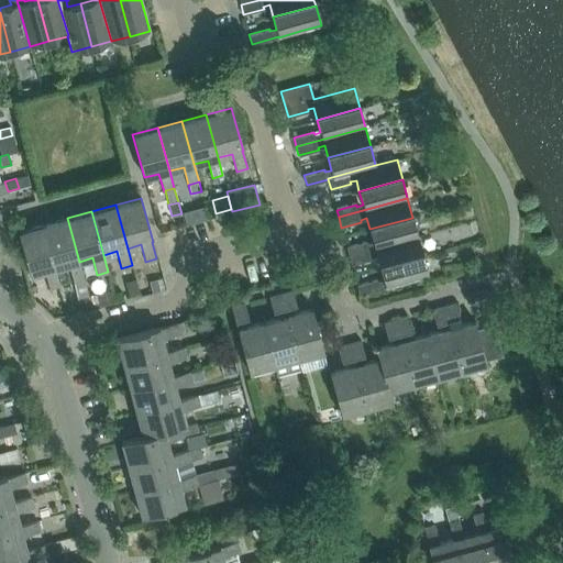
[(67,218),(43,224),(55,268),(68,264),(73,282),(84,278),(79,262),(67,218)]
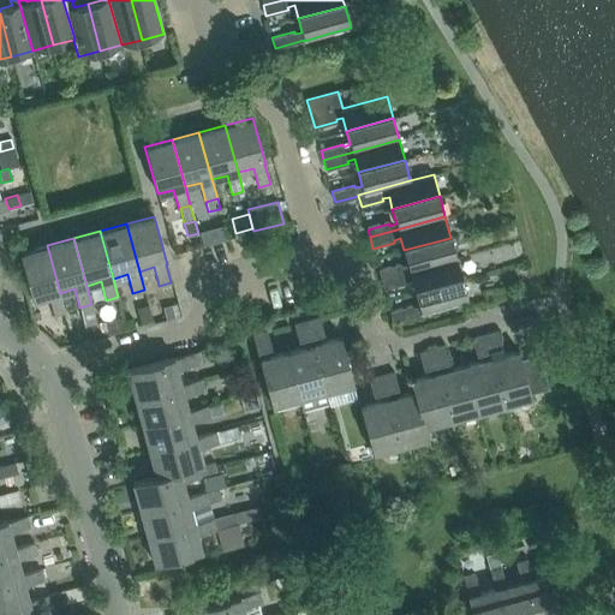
[(378,270),(381,279),(457,258),(451,238),(404,250),(407,266),(401,267),(400,264),(378,270)]
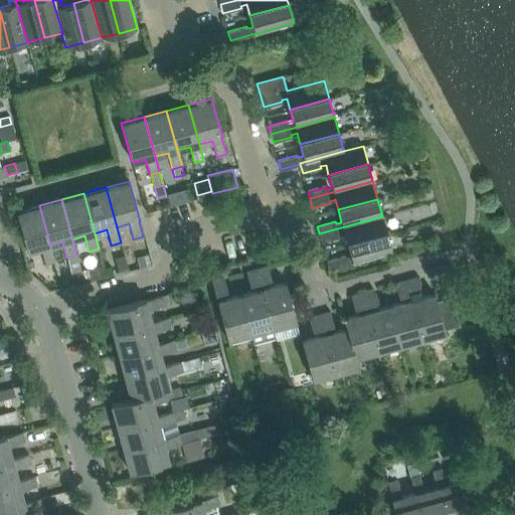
[(54,261),(50,245),(39,205),(16,212),(27,251),(40,247),(44,264),(54,261)]
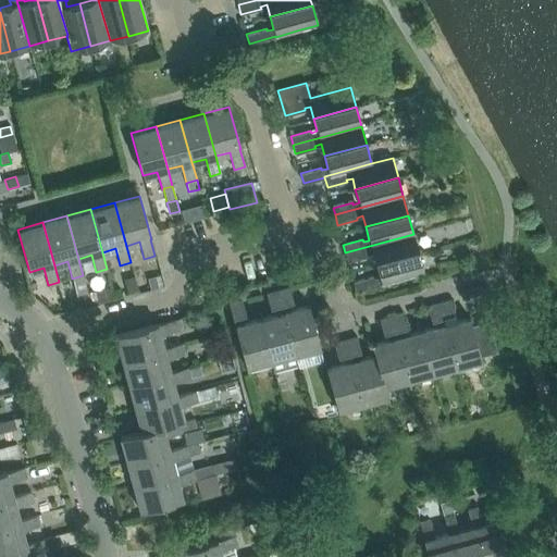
[(372,254),(375,264),(418,252),(413,234),(345,252),(347,262),(367,257),(367,255),(372,254)]
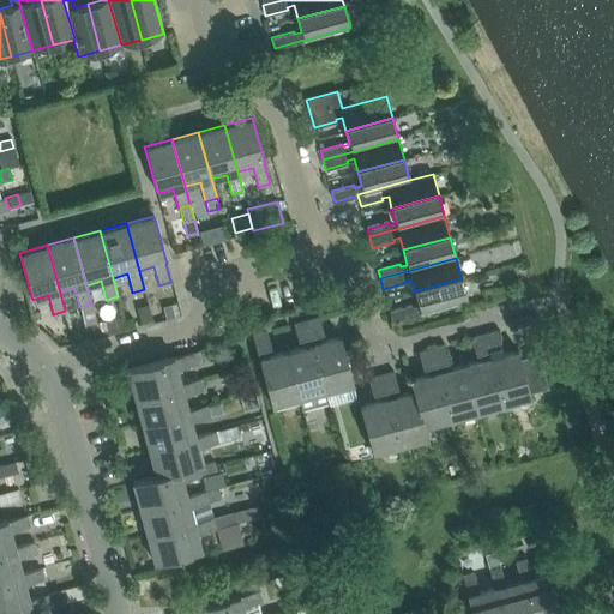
[(467,301),(461,278),(414,292),(417,306),(411,307),(410,305),(389,311),(392,321),(420,313),(467,301)]
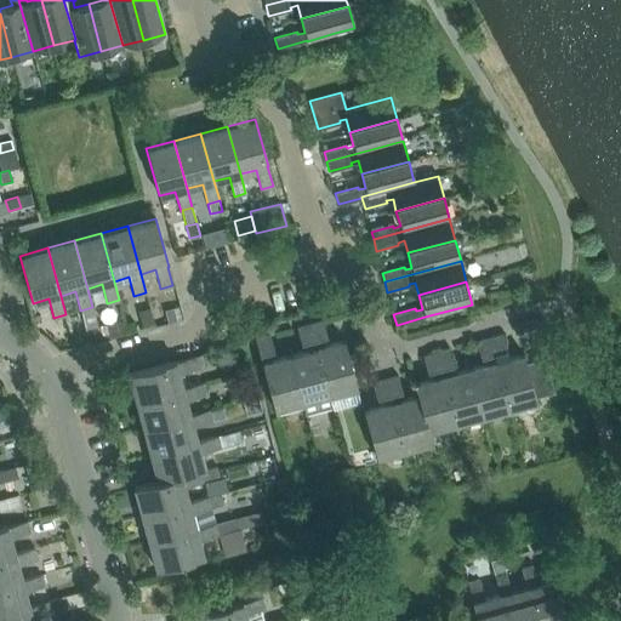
[(178,306),(165,309),(167,322),(181,318),(178,306)]
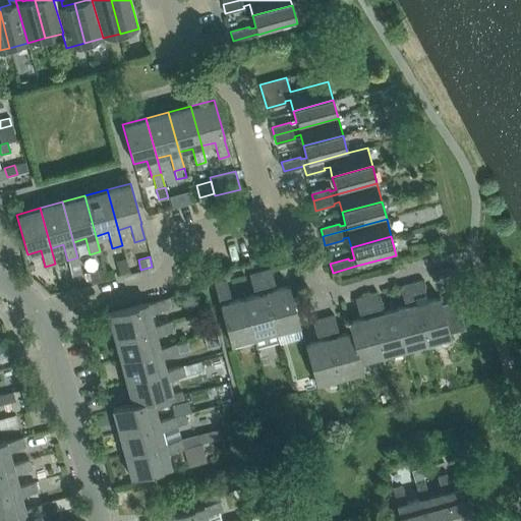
[(126,257),(116,261),(119,274),(129,271),(126,257)]
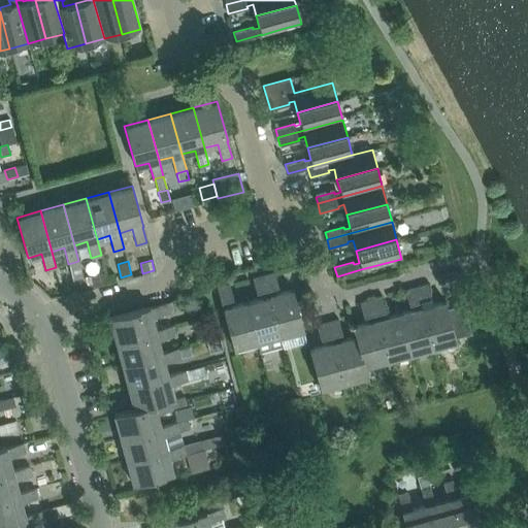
[(105,270),(96,273),(99,285),(108,283),(105,270)]
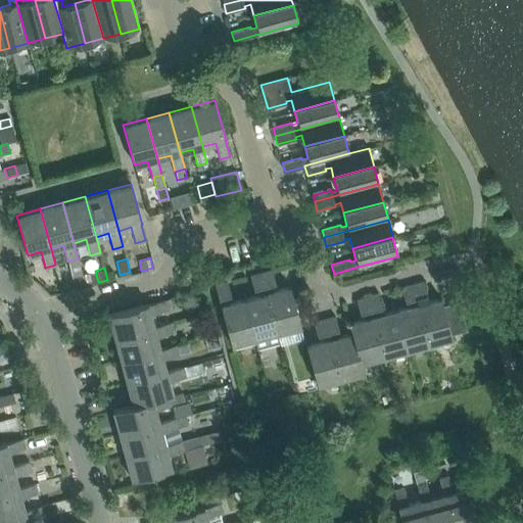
[(458,275),(456,268),(437,273),(439,280),(458,275)]
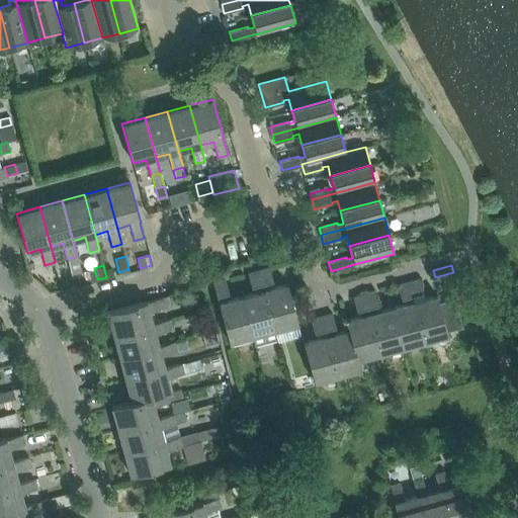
[(297,323),(294,315),(286,283),(265,288),(264,283),(272,281),(268,267),(258,270),(274,329),(297,323)]
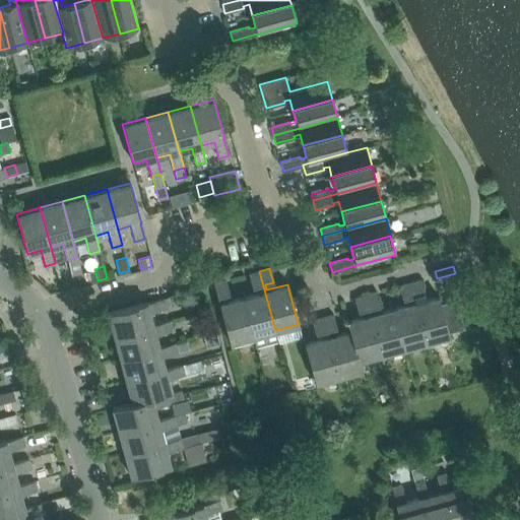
[(248,274),(249,275),(252,287),(260,285),(262,290),(242,297),(253,336),(275,330),(259,271),(248,274)]
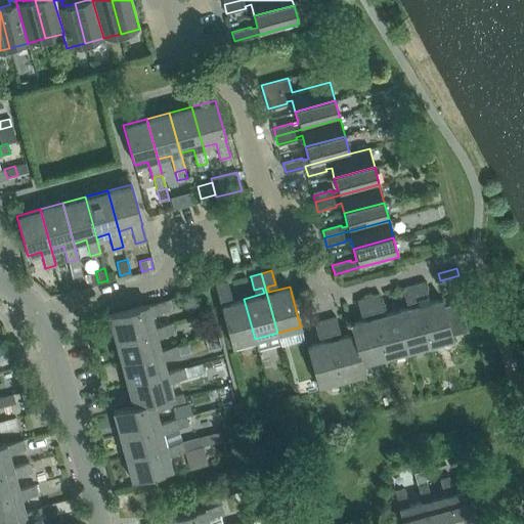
[(85,285),(82,275),(73,277),(75,288),(85,285)]
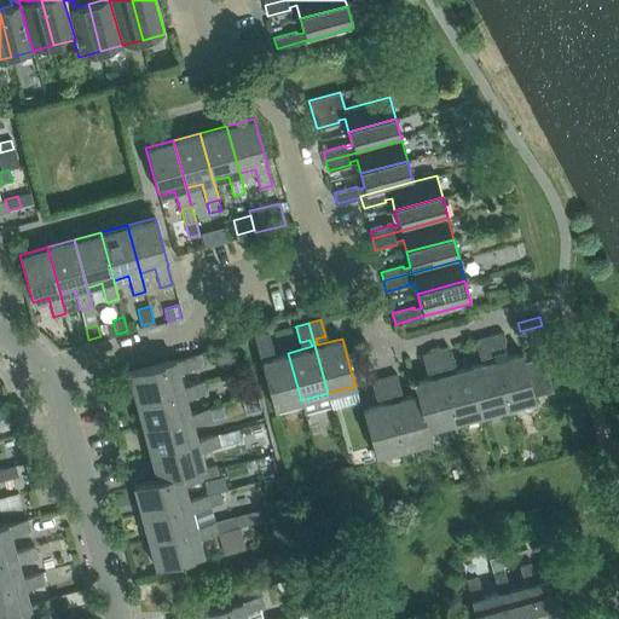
[(272,350),(268,335),(268,334),(254,337),(273,409),(301,400),(288,353),(265,359),(262,352),(272,350)]
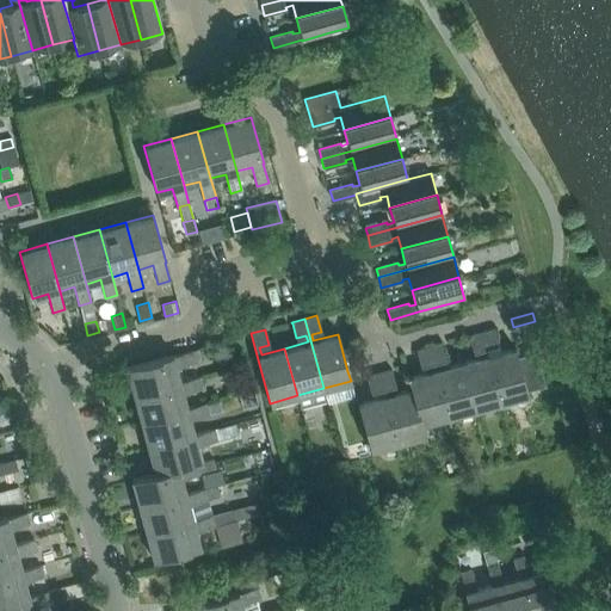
[(528,395),(526,392),(545,387),(536,351),(517,357),(514,347),(489,355),(488,347),(498,345),(493,329),(481,332),(500,402),(528,395)]
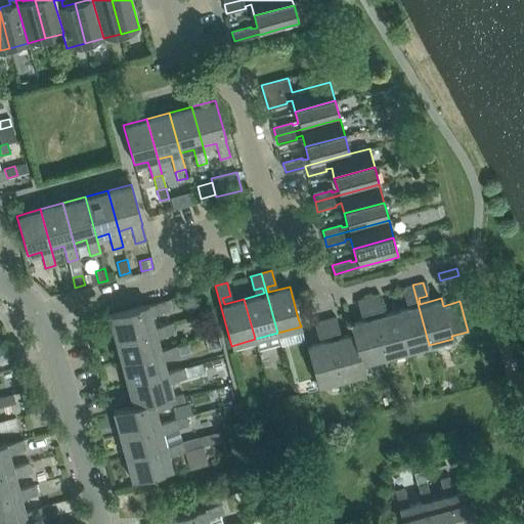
[(416,305),(395,311),(406,351),(429,345),(412,285),(401,288),(405,302),(413,300),(416,305)]
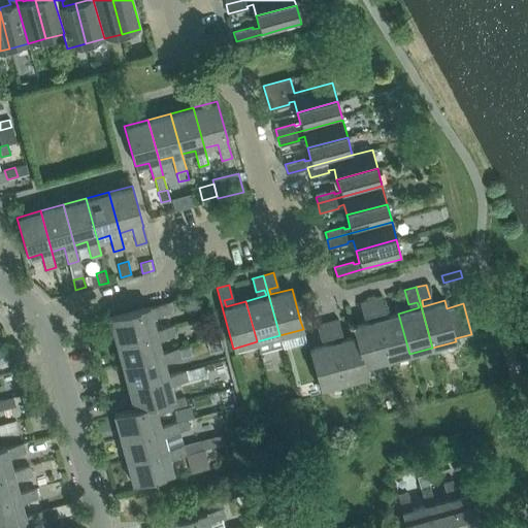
[(381,297),(370,299),(387,360),(409,354),(398,314),(377,319),(376,312),(385,310),(381,297)]
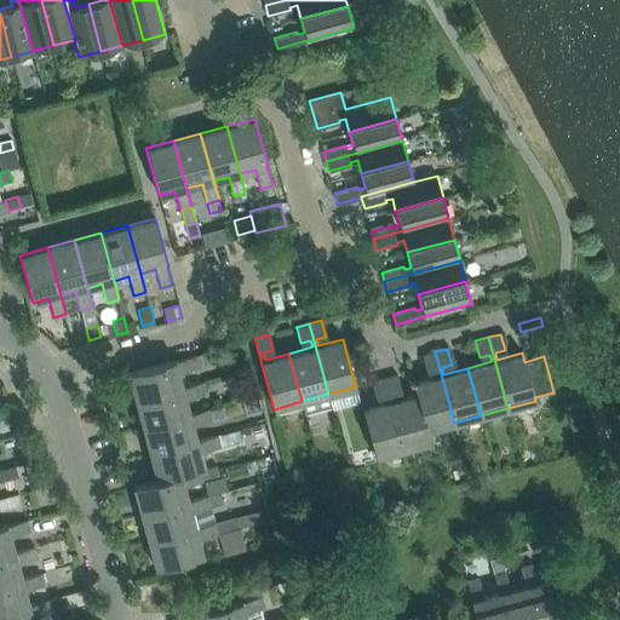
[(413,383),(417,394),(426,430),(428,430),(454,423),(435,351),(422,355),(426,372),(436,369),(438,375),(413,383)]
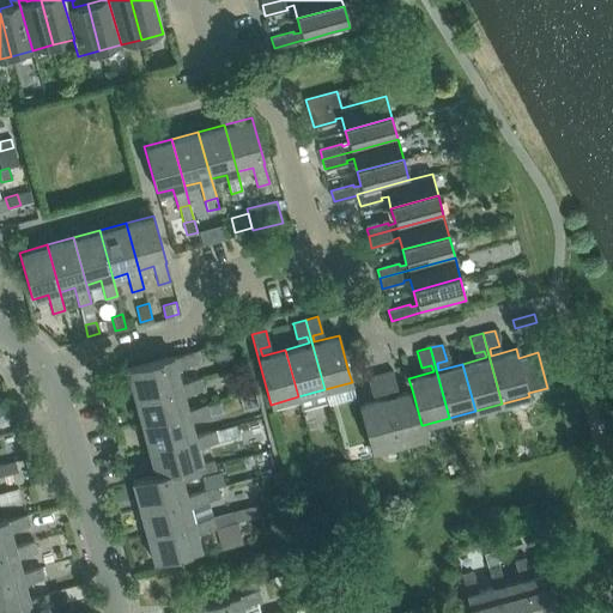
[(126,368),(133,395),(180,383),(176,368),(195,363),(192,351),(174,357),(173,356),(126,368)]
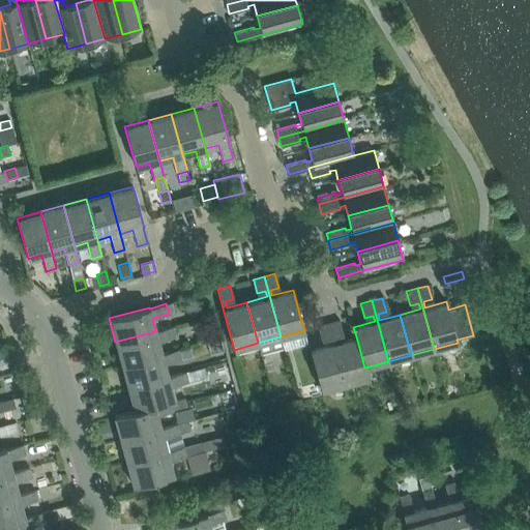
[(339,320),(328,323),(345,384),(369,378),(365,367),(364,367),(356,336),(335,343),(334,336),(343,334),(339,320)]
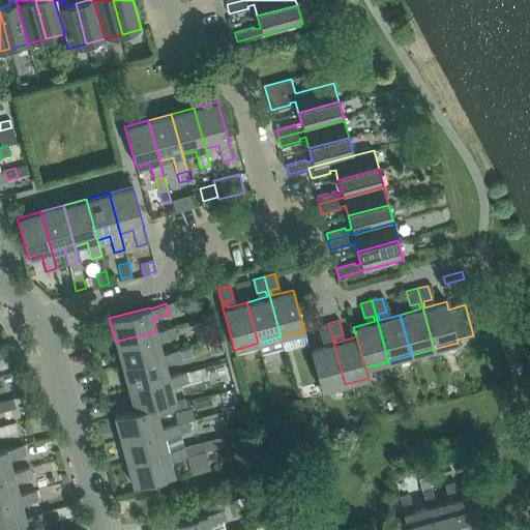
[(317,326),(321,341),(329,337),(331,344),(310,350),(321,390),(345,384),(328,323),(317,326)]
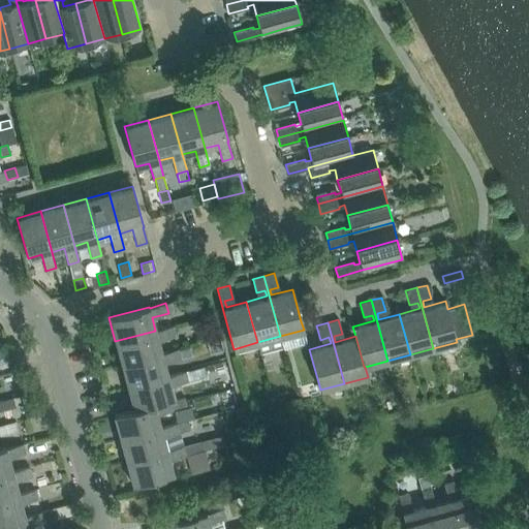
[(115,341),(121,365),(161,353),(158,340),(175,336),(172,325),(155,331),(115,341)]
